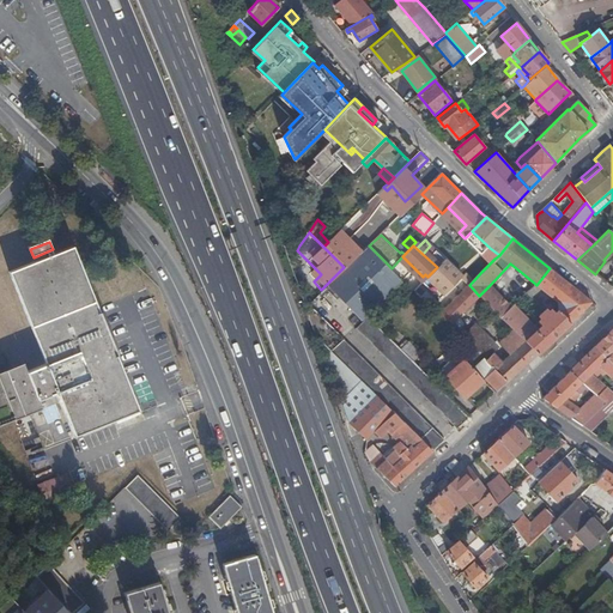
[(74,247),(11,272),(47,363),(28,371),(25,364),(0,372),(0,424),(42,407),(38,399),(59,392),(76,435),(139,410),(74,247)]
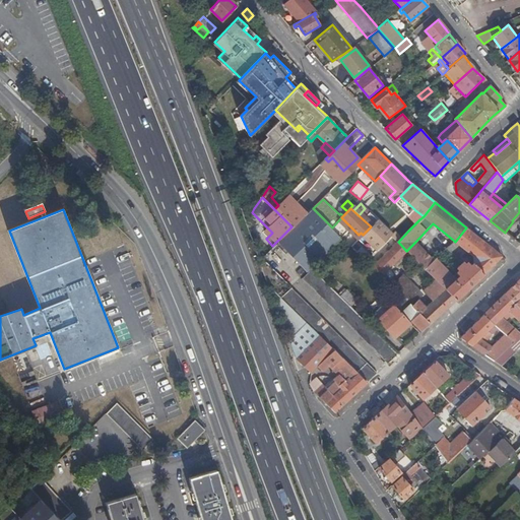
[(310,267),(340,239),(313,209),(282,239),(310,267)]
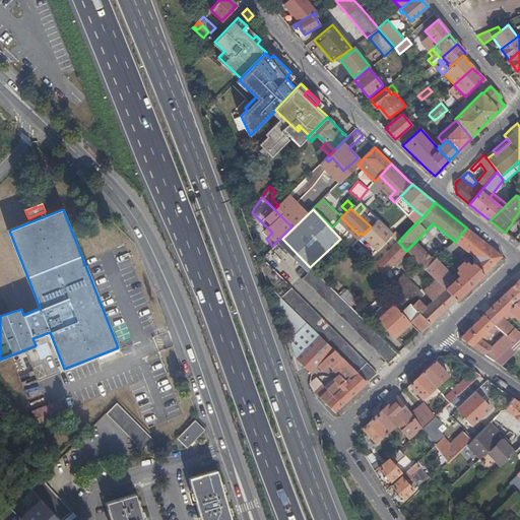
[(419,219),(413,214),(409,217),(411,219),(415,223),(419,219)]
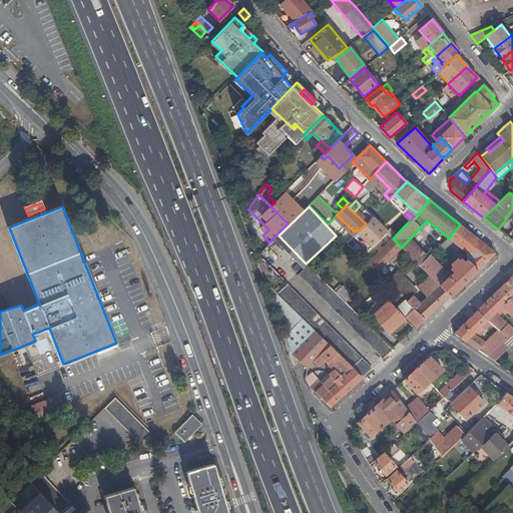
[(354,231),(337,214),(328,224),(337,234),(347,243),(358,231),(356,229),(354,231)]
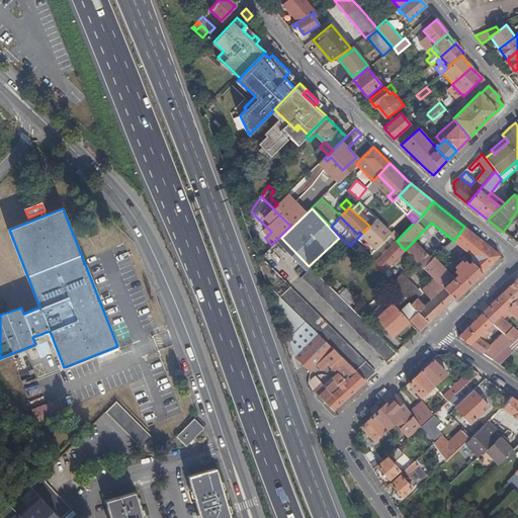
[(407,230),(414,223),(410,219),(403,226),(407,230)]
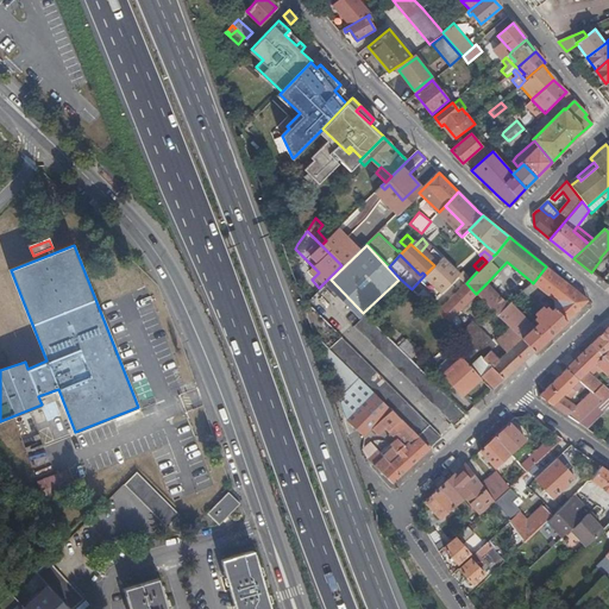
[(466,283),(478,270),(473,265),(470,262),(458,275),(466,283)]
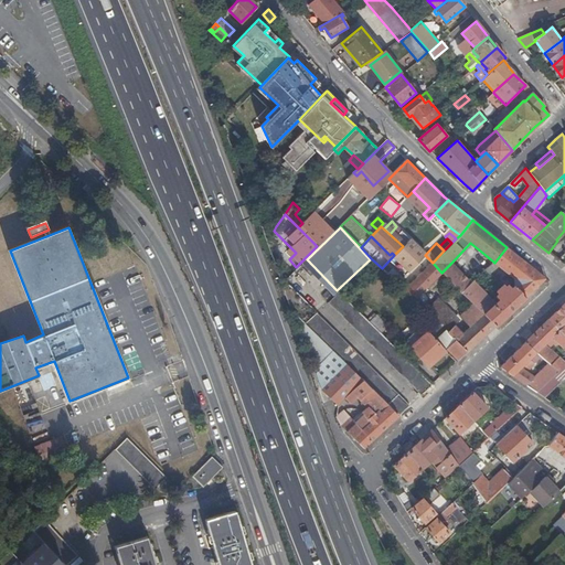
[(461,273),(481,252),(470,243),(451,263),(461,273)]
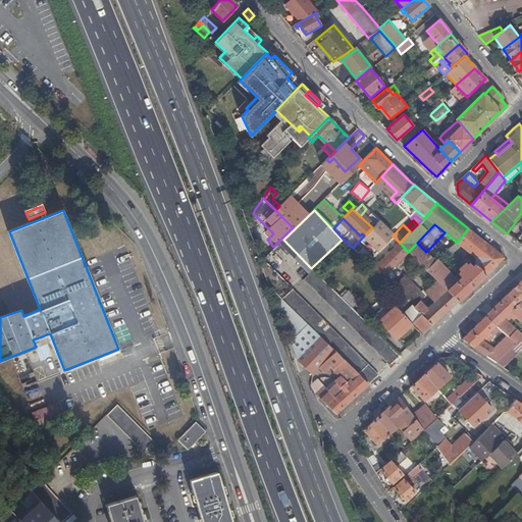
[(504,257),(468,228),(457,243),(456,242),(450,249),(454,254),(462,246),(475,257),(475,264),(472,268),(468,264),(467,266),(465,264),(465,265),(464,265),(460,268),(460,270),(461,272),(459,274),(462,277),(455,284),(435,265),(440,260),(438,258),(435,261),(426,269),(438,281),(447,291),(458,301),(504,259),(504,257)]
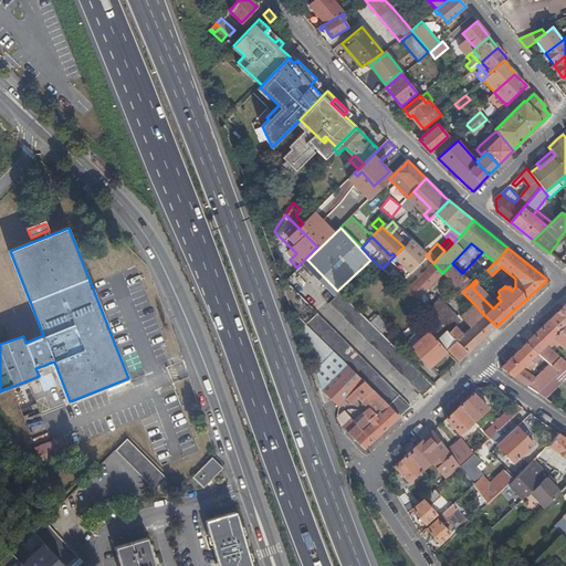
[(333,295),(337,291),(307,260),(303,264),(333,295)]
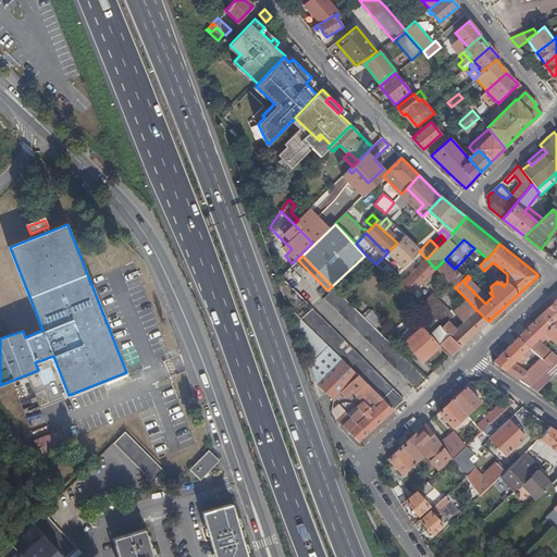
[(332,286),(334,288),(367,257),(364,256),(332,286)]
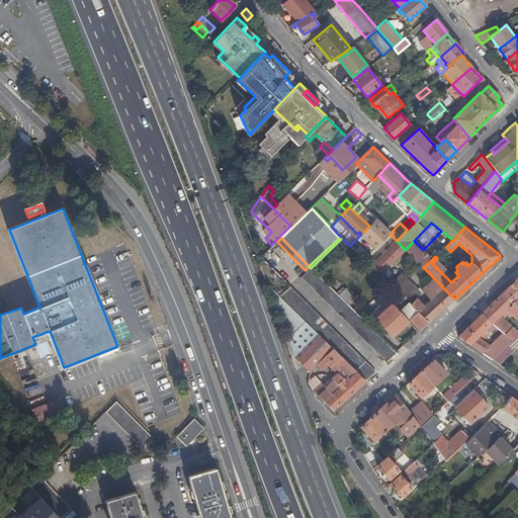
[(397,241),(370,266),(380,276),(392,264),(394,266),(408,252),(405,250),(397,241)]
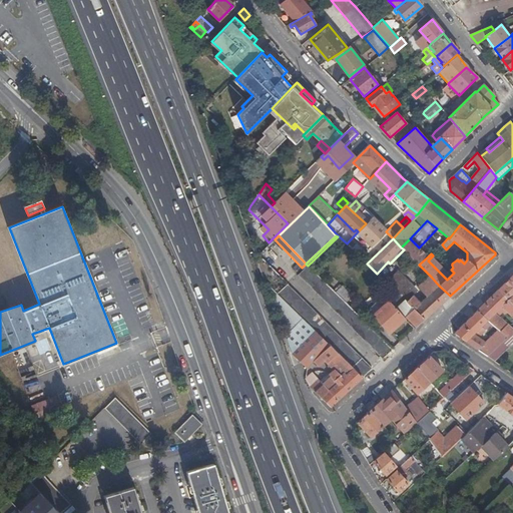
[(421,249),(419,247),(410,238),(401,247),(404,249),(412,259),(421,249)]
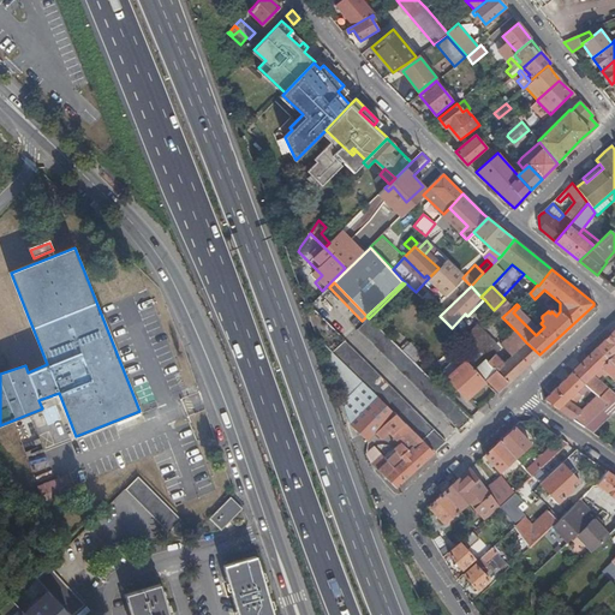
[(494,310),(502,317),(513,308),(505,299),(494,310)]
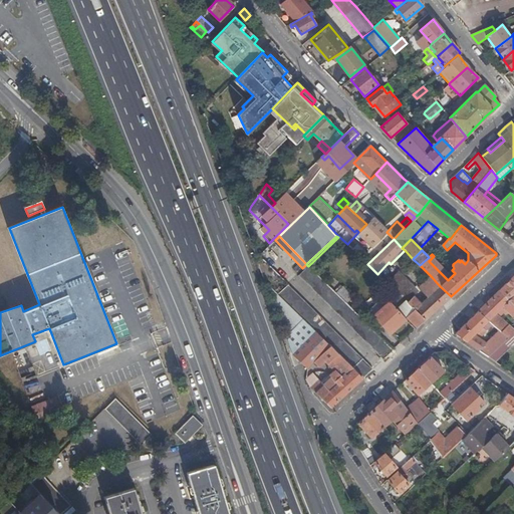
[(278,294),(288,284),(263,259),(255,267),(257,274),(278,294)]
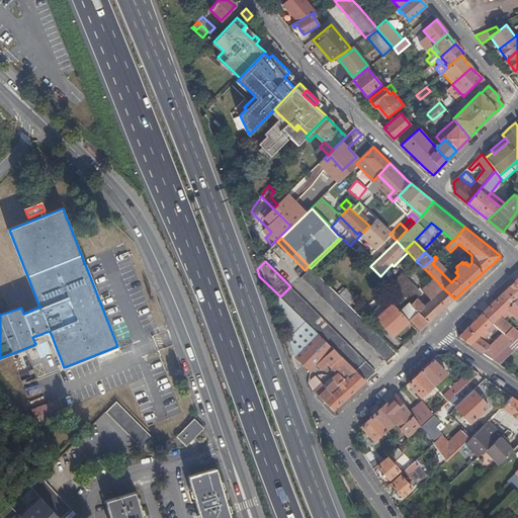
[(387,360),(397,352),(364,320),(311,268),(303,276),(387,360)]
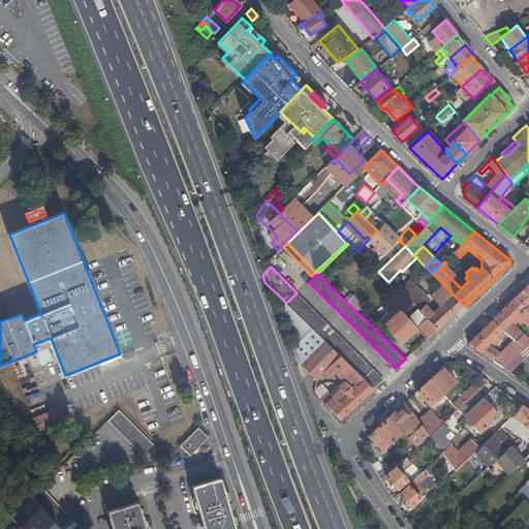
[(401,288),(393,280),(390,283),(398,291),(401,288)]
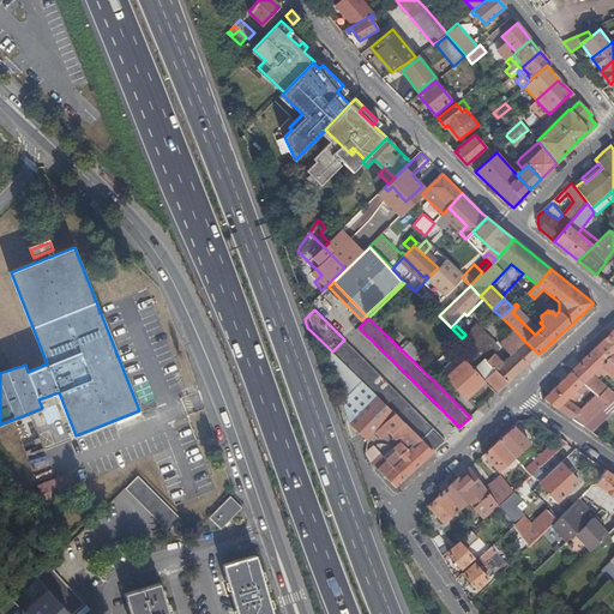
[(475,351),(487,362),(494,354),(500,349),(476,325),(463,339),(475,351)]
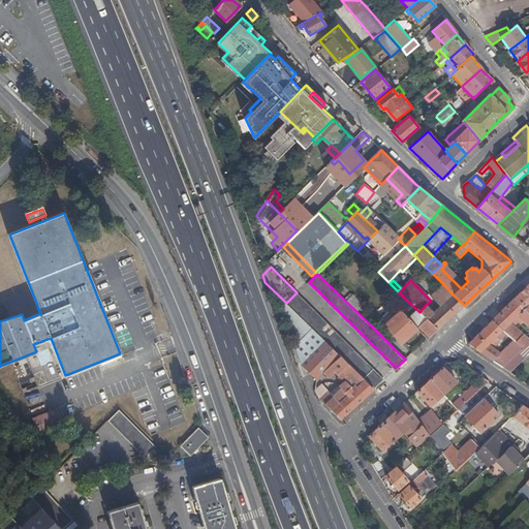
[(528,312),(528,283),(514,300),(528,312)]
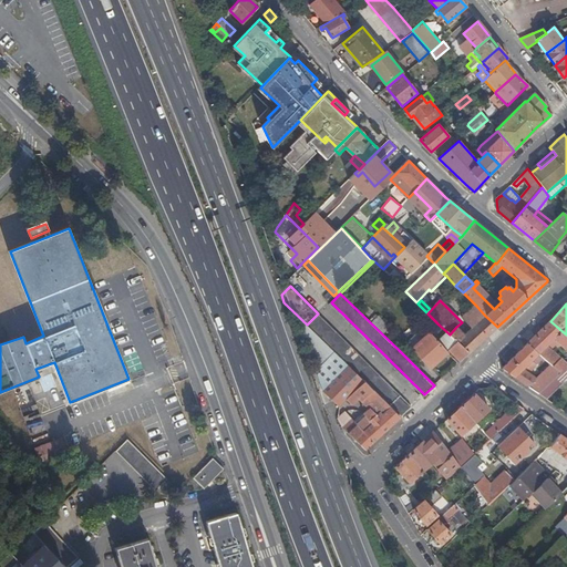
[(472,329),(485,316),(476,306),(462,319),(470,326),(472,329)]
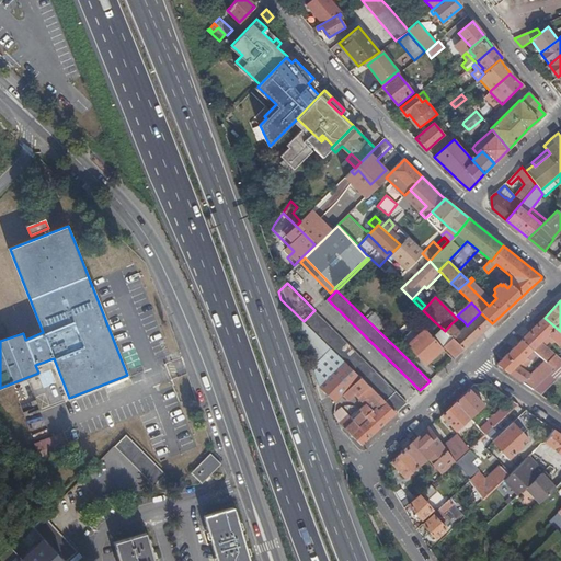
[(396,413),(407,402),(315,310),(304,321),(307,324),(331,348),(333,351),(344,362),(361,378),(368,386),(396,413)]
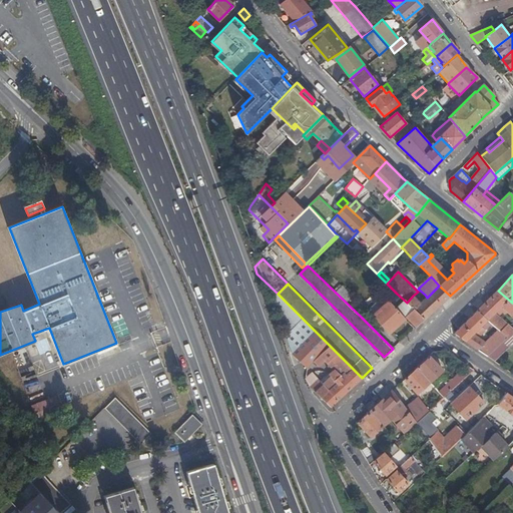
[(424,320),(450,296),(439,286),(427,298),(425,295),(419,302),(413,296),(407,303),(424,320)]
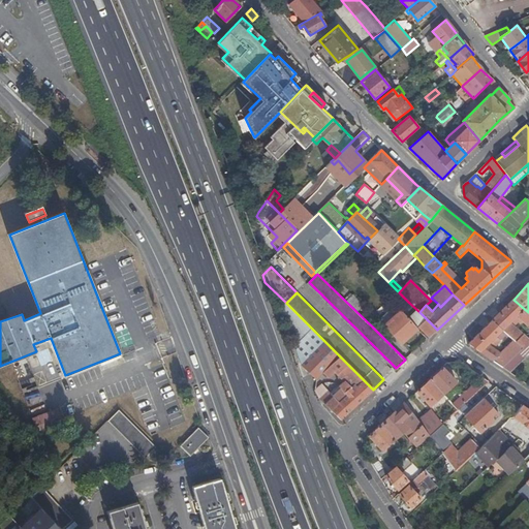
[(528,341),(528,312),(514,300),(492,321),(503,331),(510,322),(517,316),(528,327),(528,335),(527,337),(523,334),(516,341),(523,347),(526,344),(528,341)]
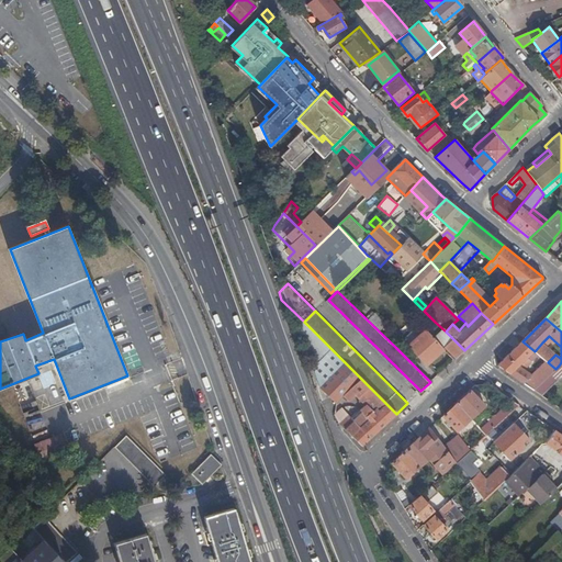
[(408,346),(426,364),(445,347),(448,351),(447,352),(453,360),(464,350),(446,332),(435,322),(426,329),(408,346)]
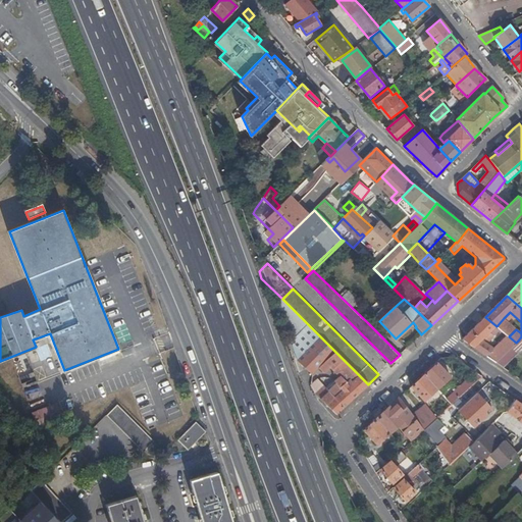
[(396,306),(392,301),(375,315),(379,321),(396,306)]
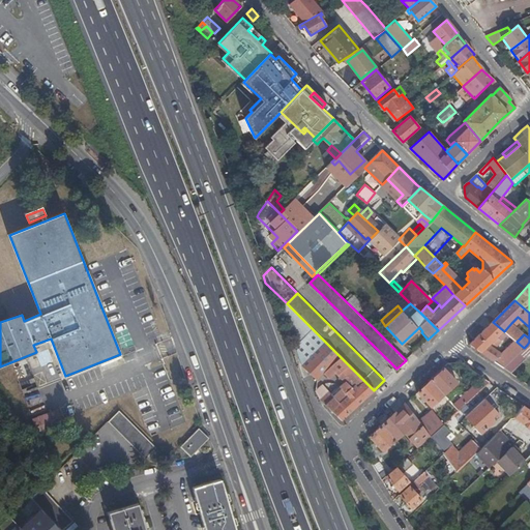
[(518,353),(524,348),(517,342),(514,340),(502,352),(495,347),(508,334),(504,331),(493,322),(470,344),(470,346),(495,362),(503,367),(518,353)]
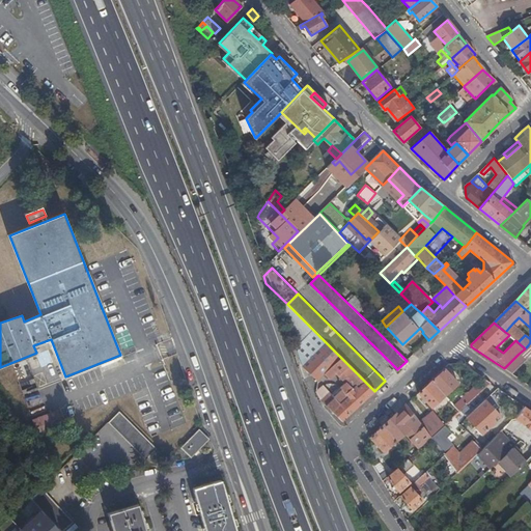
[(515,340),(518,342),(525,335),(512,324),(505,332),(509,335),(515,340)]
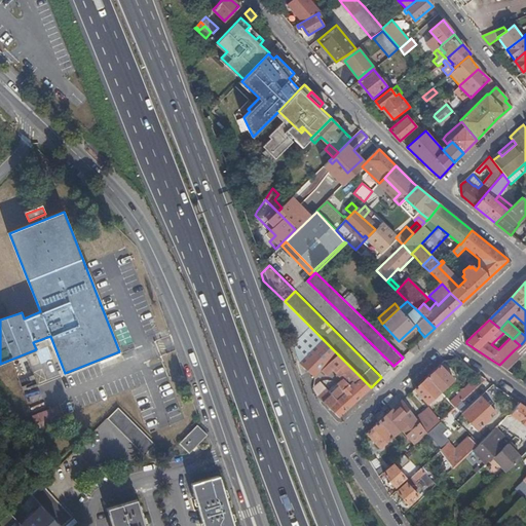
[(294,344),(295,347),(312,329),(310,327),(294,344)]
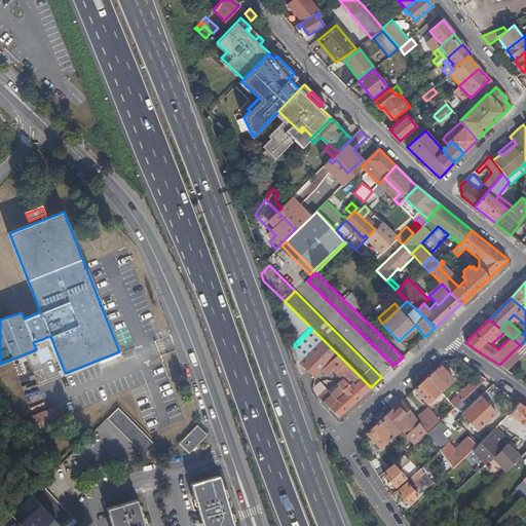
[(301,362),(323,339),(312,329),(295,347),(301,362)]
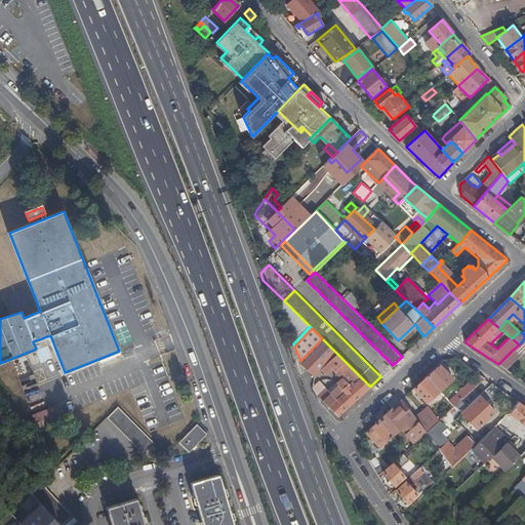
[(326,363),(337,354),(322,338),(300,361),(313,375),(326,363)]
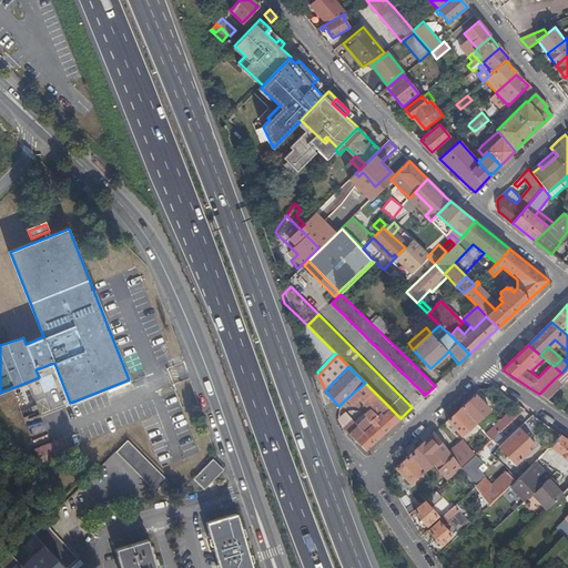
[(567,366),(565,369),(561,373),(555,378),(563,386),(567,379),(567,366)]
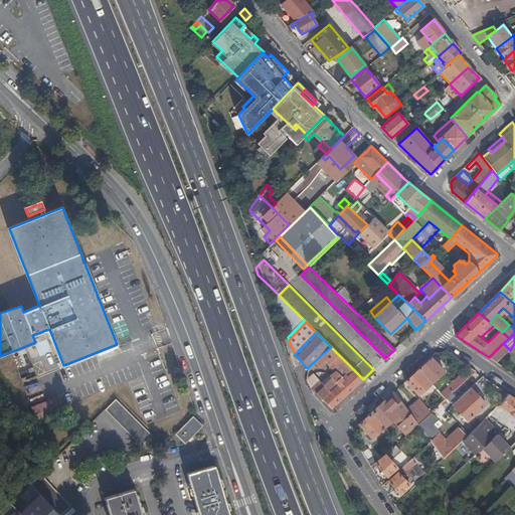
[(503,343),(489,357),(496,362),(510,350),(503,343)]
